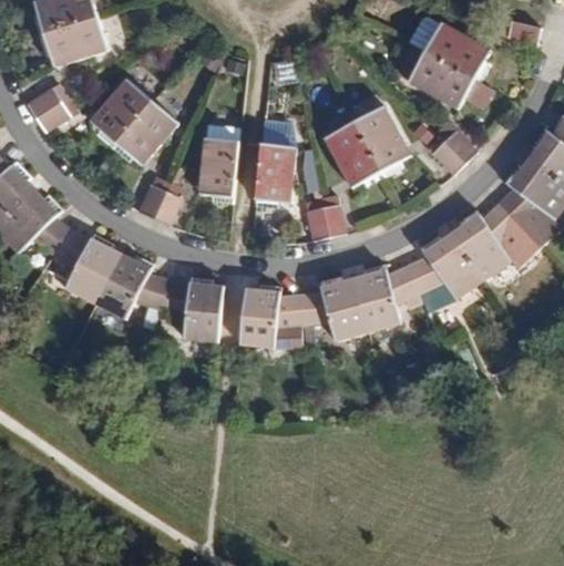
[(40,37),(101,18),(95,0),(45,0),(49,9),(38,12),(32,14),(40,37)]
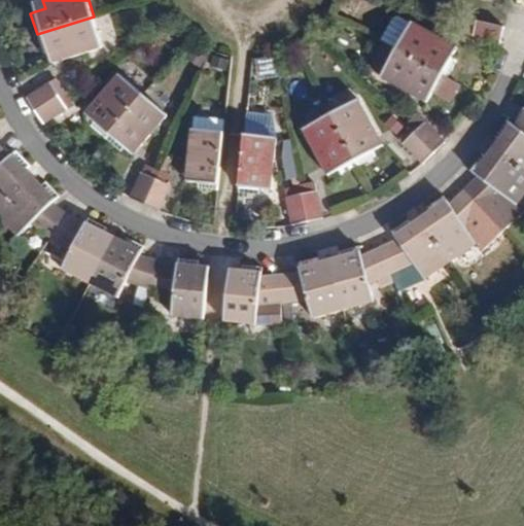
[(45,8),(42,0),(33,0),(32,0),(35,11),(45,8)]
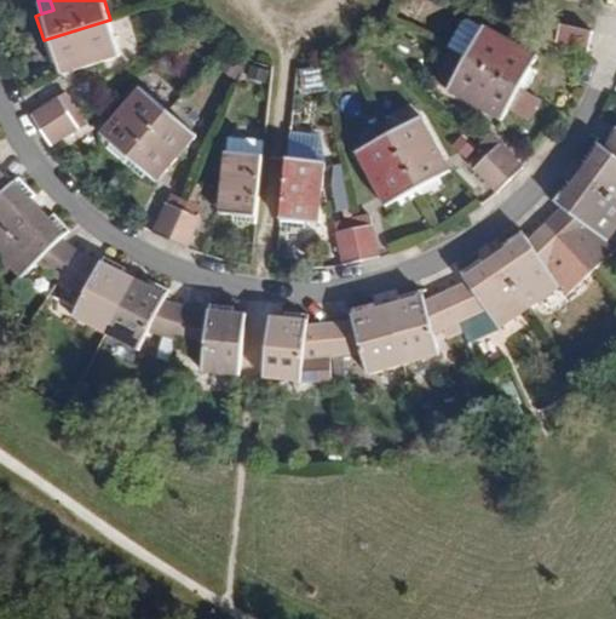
[(110,19),(44,40),(51,64),(56,63),(68,59),(72,72),(121,56),(110,19)]
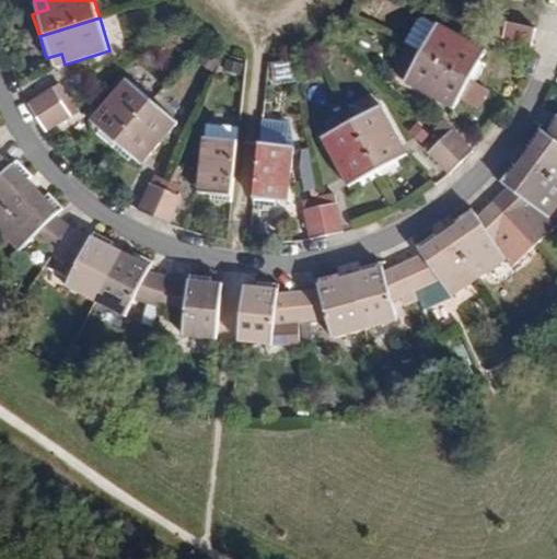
[(416,51),(471,82),(482,61),(478,59),(468,54),(473,45),(433,22),(432,24),(419,18),(413,21),(399,44),(416,51)]
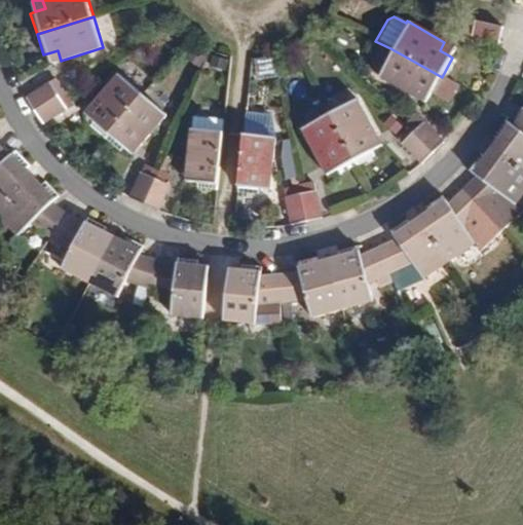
[(500,27),(473,21),(470,37),(496,43),(500,27)]
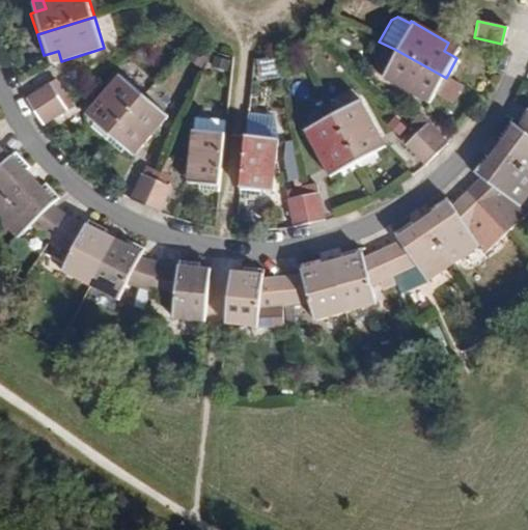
[(444,51),(453,56),(457,47),(448,43),(444,51)]
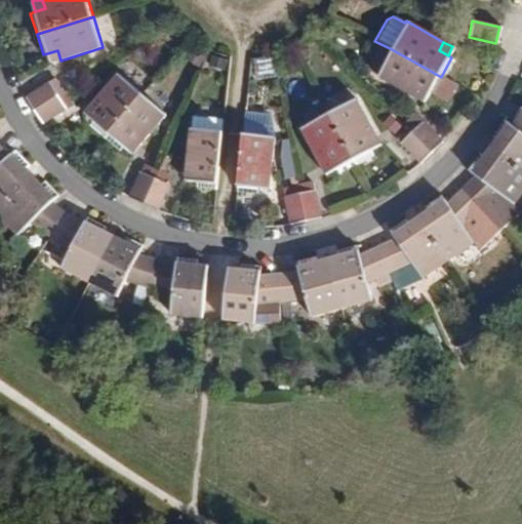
[(444,101),(453,84),(441,77),(390,48),(374,77),(422,103),(428,91),(444,101)]
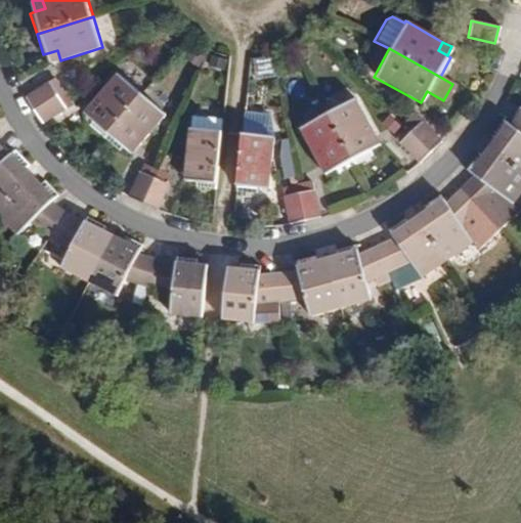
[(51,63),(60,60),(57,50),(47,53),(51,63)]
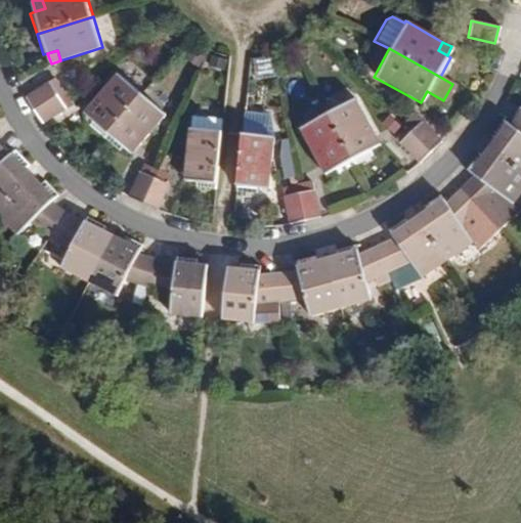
[(89,125),(103,137),(141,94),(117,74),(89,106),(98,114),(91,122),(89,125)]
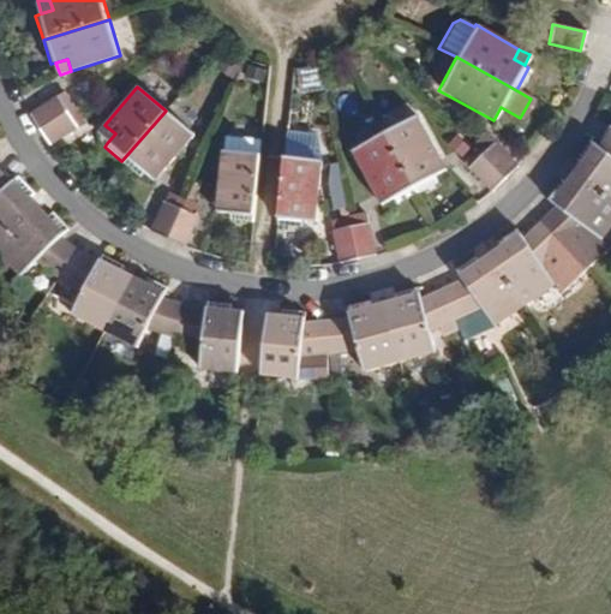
[(28,114),(37,129),(72,106),(63,91),(28,114)]
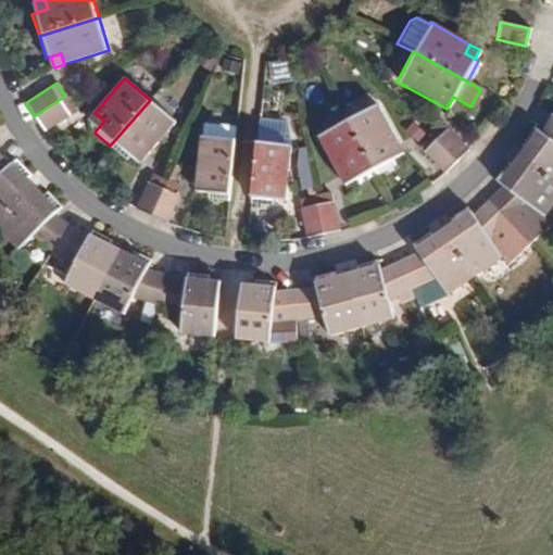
[(74,110),(65,96),(34,116),(38,124),(44,130),(74,110)]
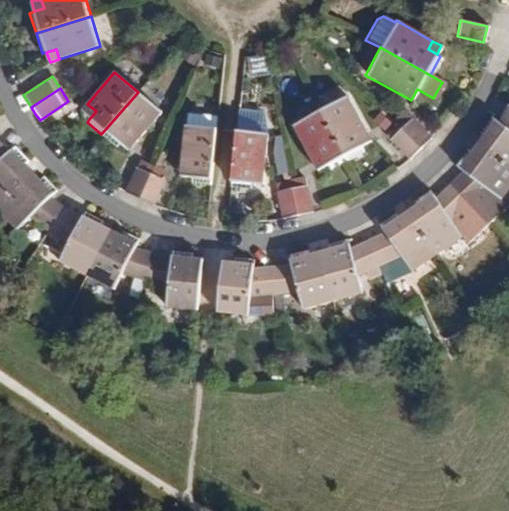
[(163,112),(138,92),(101,134),(118,148),(120,145),(127,137),(136,145),(163,112)]
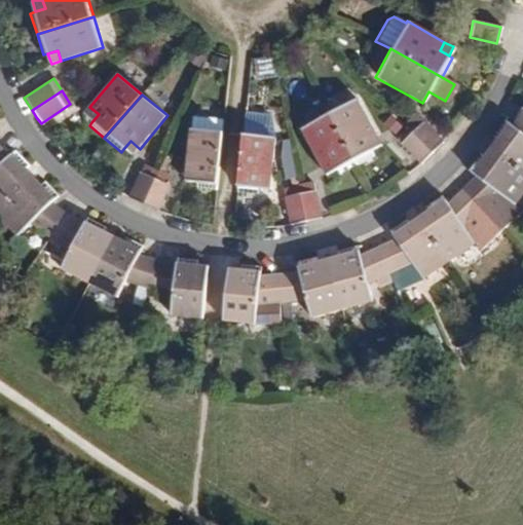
[(327,110),(356,163),(374,152),(372,148),(367,140),(377,135),(355,95),(327,110)]
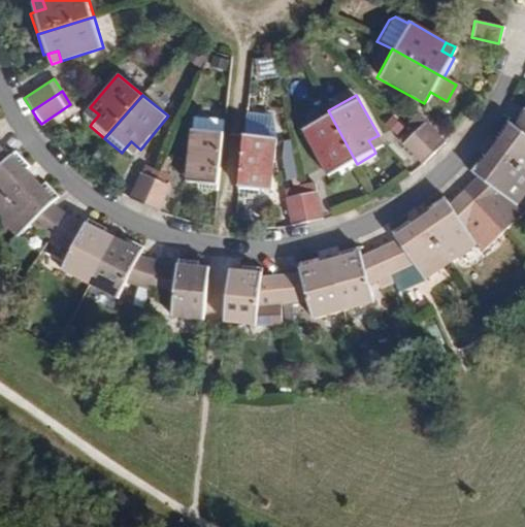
[(99,114),(90,107),(84,116),(92,123),(99,114)]
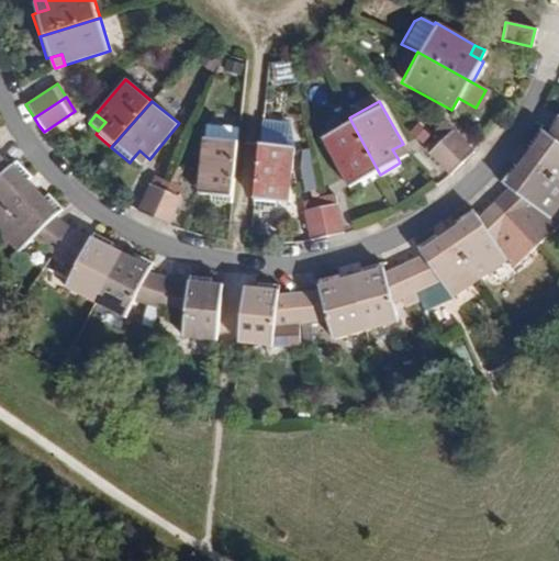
[(380,175),(349,118),(317,136),(342,178),(351,171),(357,180),(360,186),(380,175)]
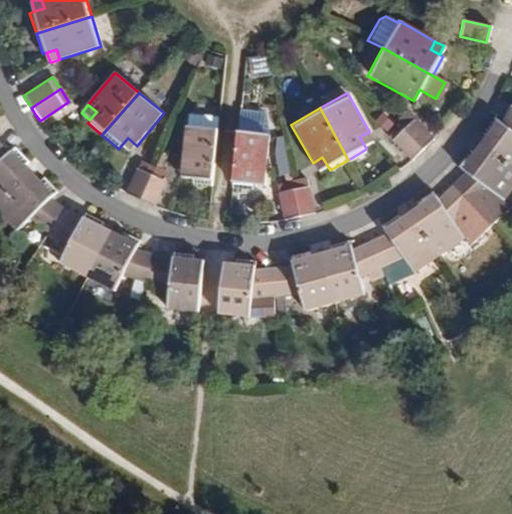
[(494,143),(486,153),(511,171),(511,109),(509,108),(502,122),(494,117),(481,135),(484,136),(494,143)]
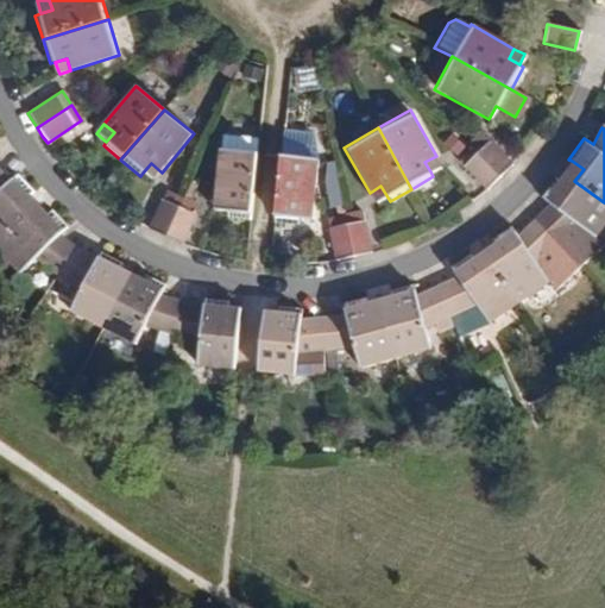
[(474,151),(499,175),(502,173),(511,161),(487,138),(474,151)]
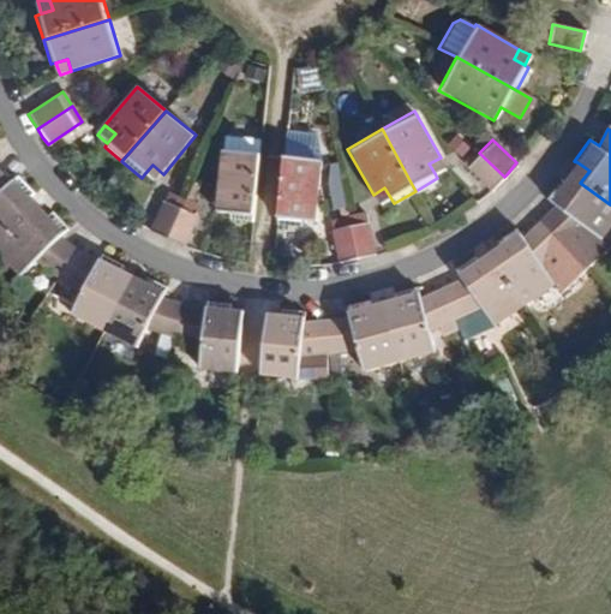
[(264,150),(226,147),(221,198),(233,200),(232,212),(231,216),(257,220),(264,150)]
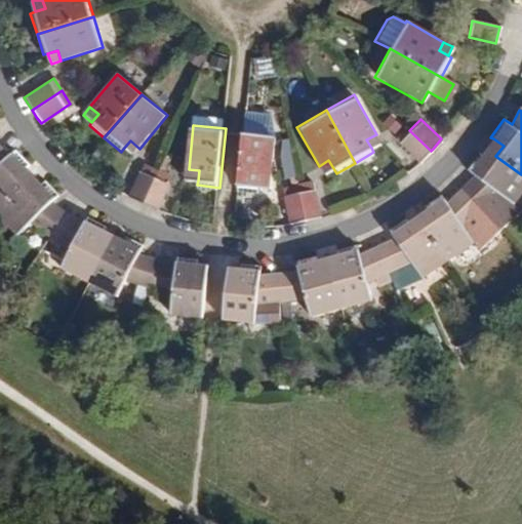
[(276,133),(244,130),(239,189),(261,191),(261,187),(262,176),(273,178),(276,133)]
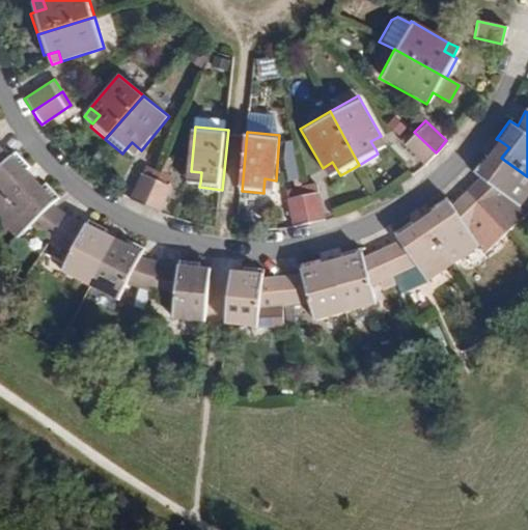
[(436,152),(414,132),(404,143),(424,163),(436,152)]
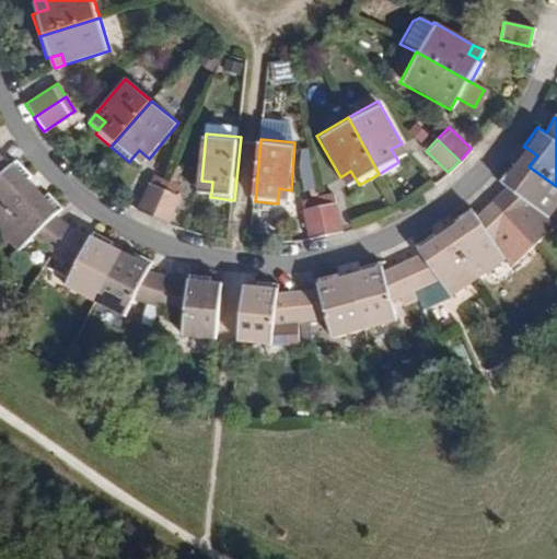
[(406,152),(402,143),(391,149),(396,158),(406,152)]
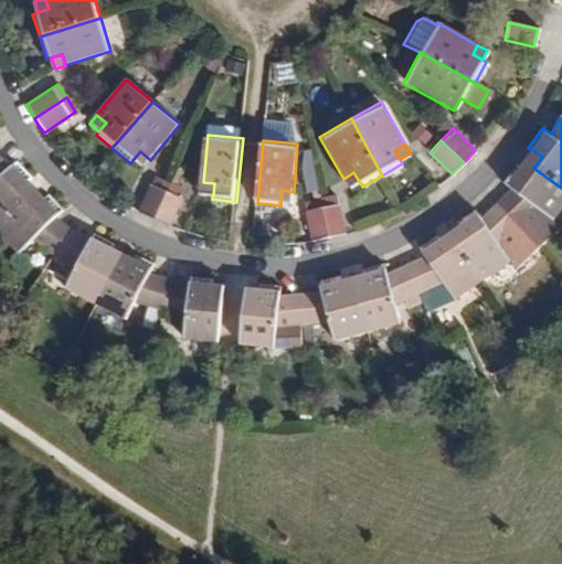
[(525,161),(533,168),(542,157),(531,149),(525,159),(523,160),(525,161)]
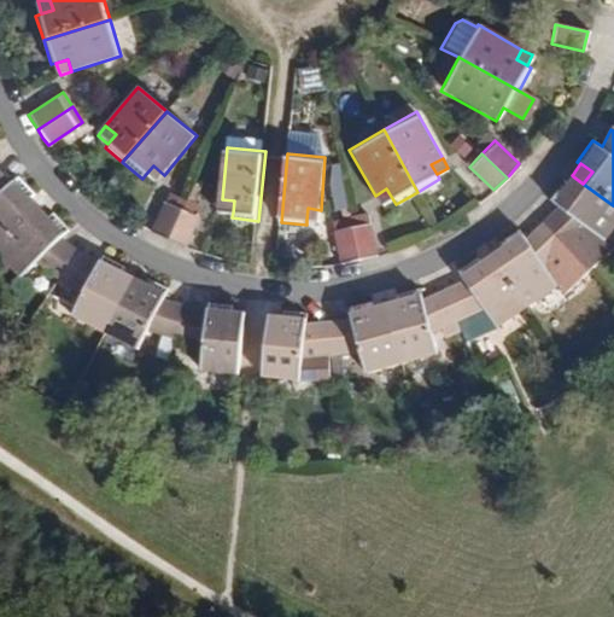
[(156,185),(164,175),(153,166),(145,175),(156,185)]
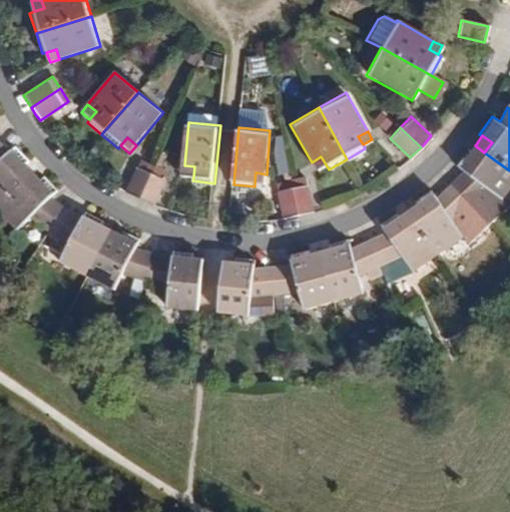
[(9,152),(0,139),(0,205),(27,180),(19,172),(28,164),(31,161),(16,145),(9,152)]
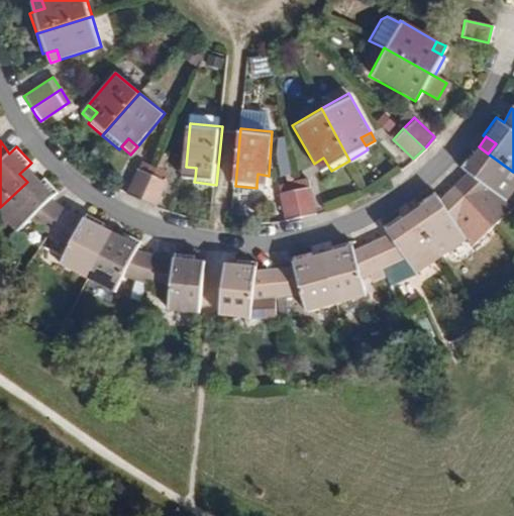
[(483,162),(488,153),(480,147),(479,146),(473,155),(483,162)]
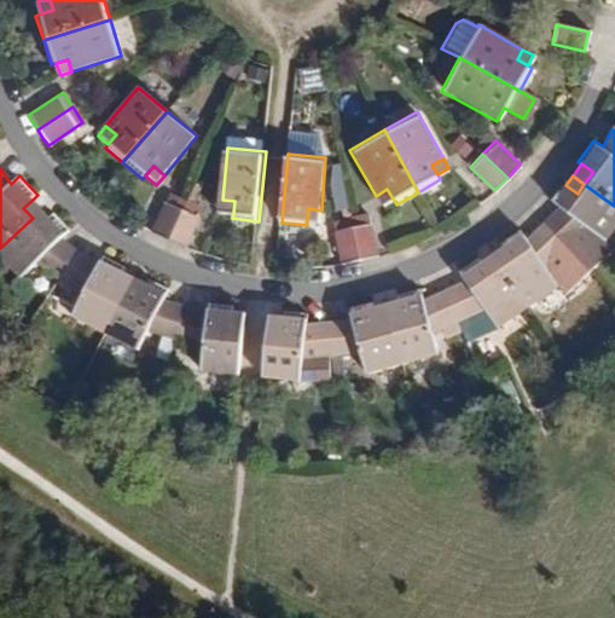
[(601,243),(614,224),(614,206),(584,184),(578,194),(566,185),(562,183),(546,206),(553,211),(539,224),(563,248),(586,271),(610,248),(601,243)]
